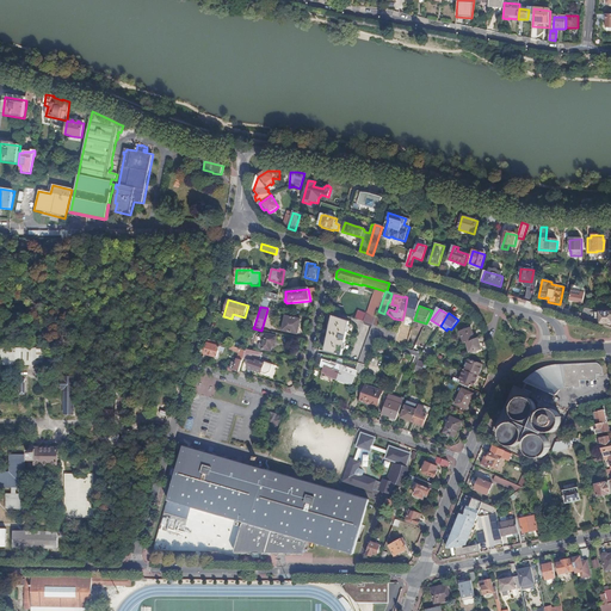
[(600,320),(600,325),(610,325),(610,313),(596,314),(596,320),(600,320)]
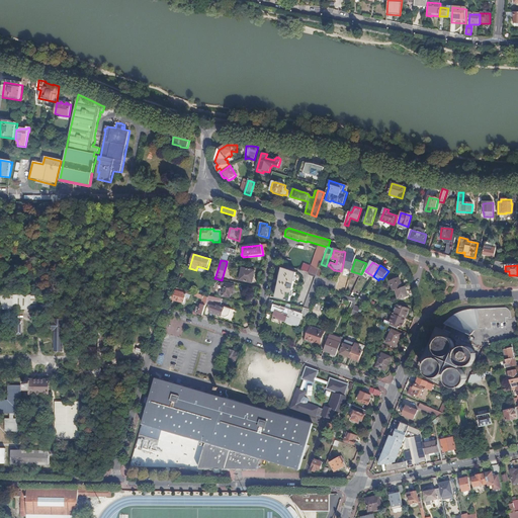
[(296,272),(282,267),(275,298),(289,301),(296,272)]
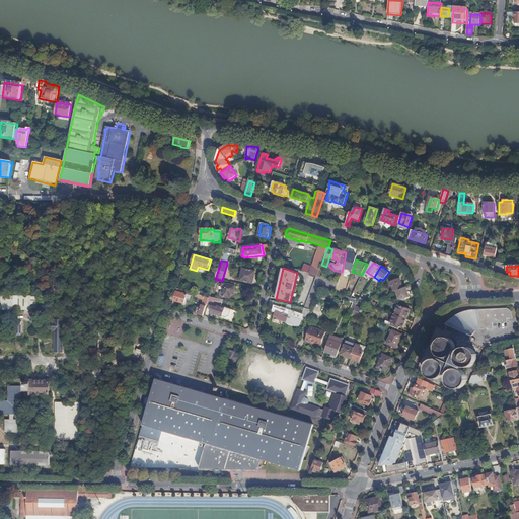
[(317,277),(319,271),(311,268),(309,274),(316,277),(317,277)]
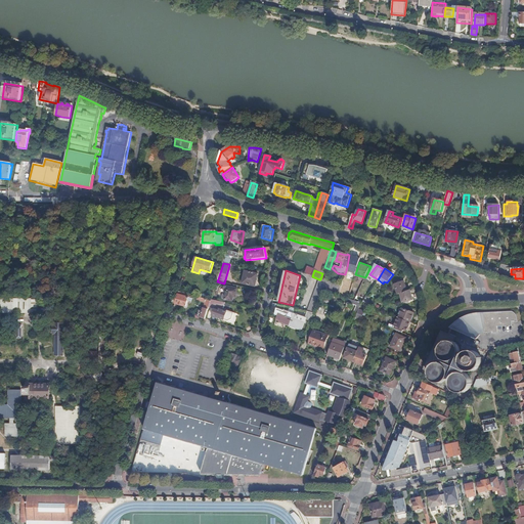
[(255,282),(256,282),(258,274),(245,271),(243,284),(254,287),(255,282)]
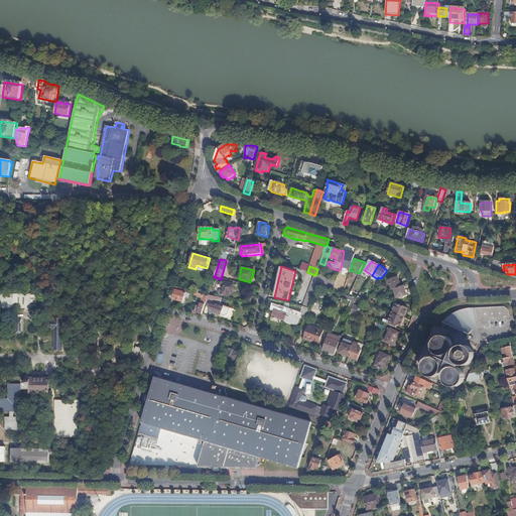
[(319,276),(315,275),(314,275),(302,307),(309,308),(317,286),(334,291),(337,282),(319,276)]
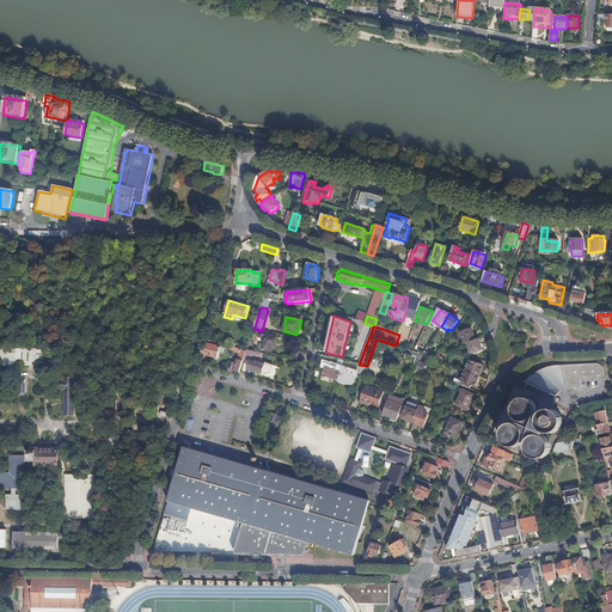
[(403,328),(401,328),(399,335),(398,340),(402,341),(402,338),(408,341),(407,342),(409,343),(412,330),(409,329),(407,329),(403,328)]
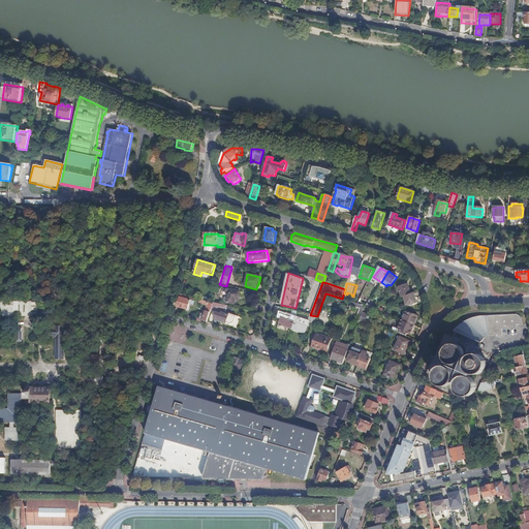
[(404,297),(411,293),(408,284),(399,288),(402,298),(404,297)]
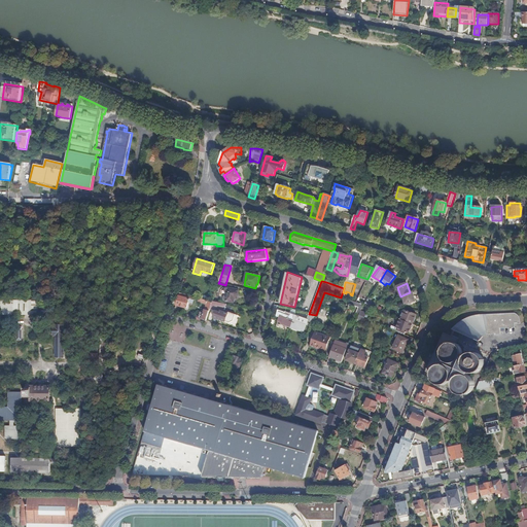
[(234,304),(235,300),(236,296),(238,297),(239,290),(229,288),(229,289),(225,288),(223,288),(221,290),(221,291),(219,296),(221,296),(220,299),(223,300),(224,302),(234,304)]
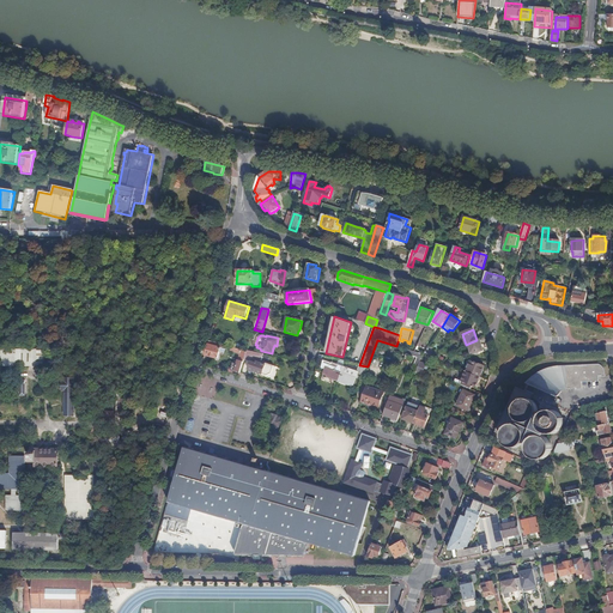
[(484,351),(480,340),(477,340),(468,344),(472,354),(484,351)]
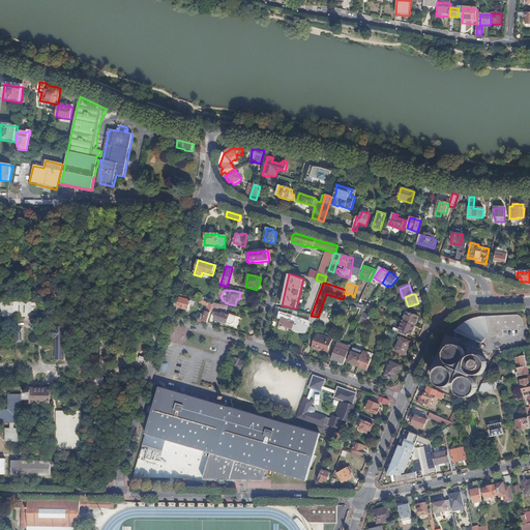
[(186,297),(181,295),(177,307),(188,311),(190,305),(195,306),(196,302),(192,301),(192,300),(187,299),(187,300),(185,299),(186,297)]
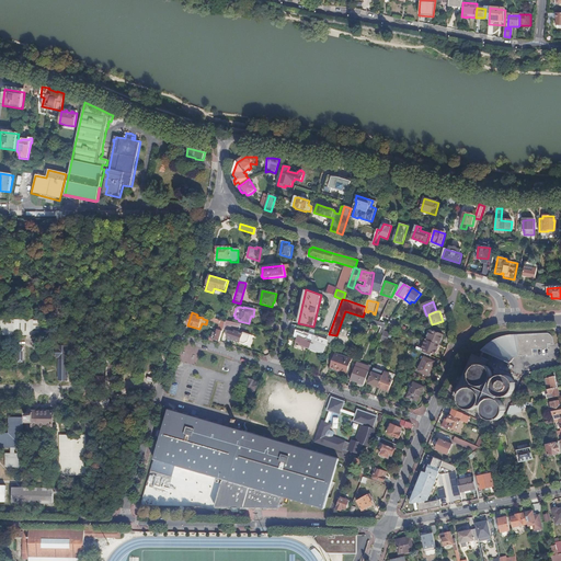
[(224,330),(226,322),(213,319),(212,322),(220,324),(217,334),(214,333),(212,338),(209,338),(208,339),(220,342),(224,330)]
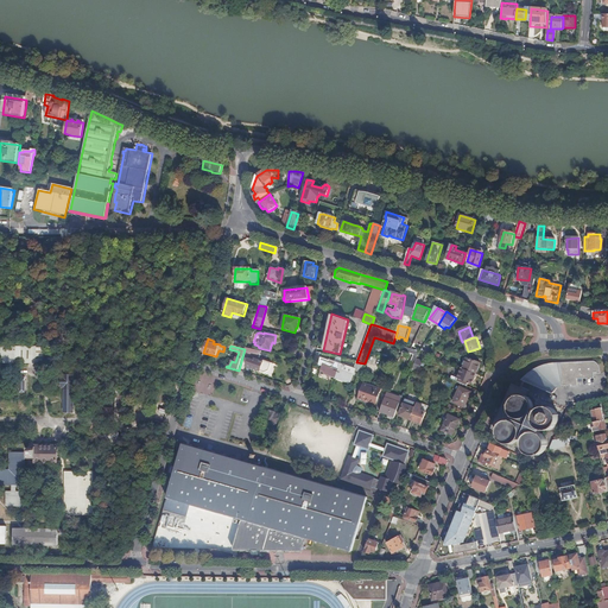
[(37,348),(0,347),(0,363),(37,365),(37,348)]
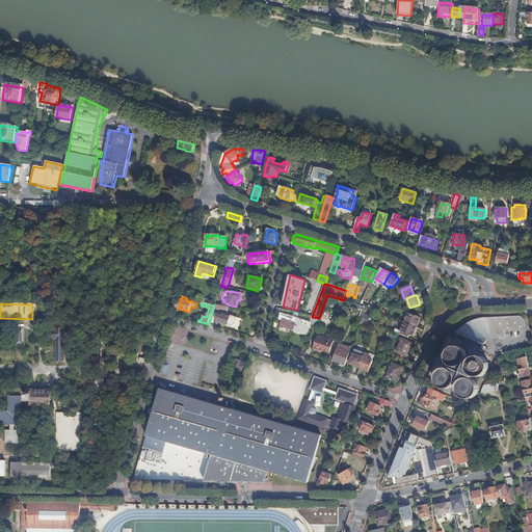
[(360,306),(354,303),(353,303),(351,308),(362,311),(365,312),(366,308),(360,306)]
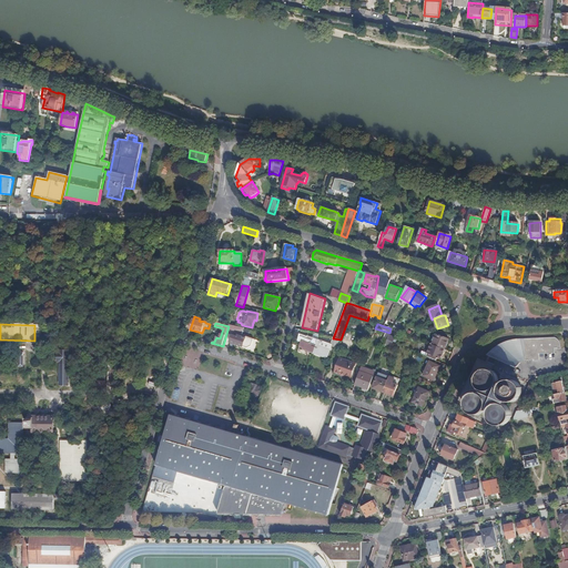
[(244,328),(230,325),(229,326),(226,334),(233,336),(231,343),(239,345),(239,344),(244,345),(243,347),(247,348),(252,347),(254,340),(246,337),(246,336),(245,336),(244,338),(241,337),(242,335),(244,328)]
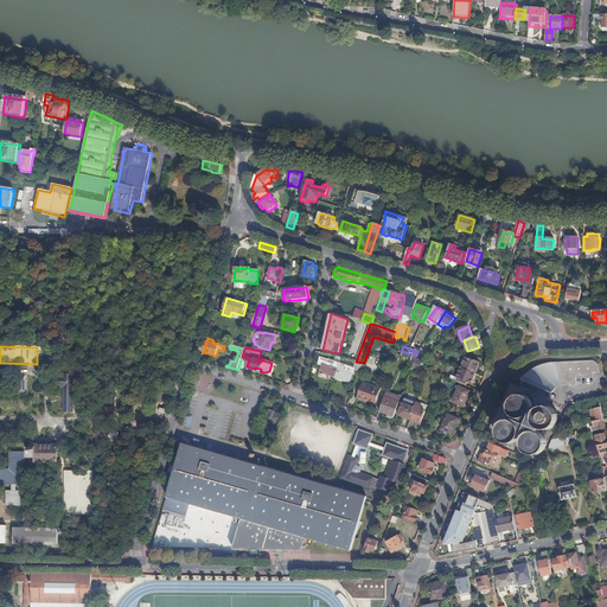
[(331,356),(321,353),(320,360),(325,360),(323,366),(321,371),(325,374),(325,375),(336,378),(340,364),(330,360),(331,356)]
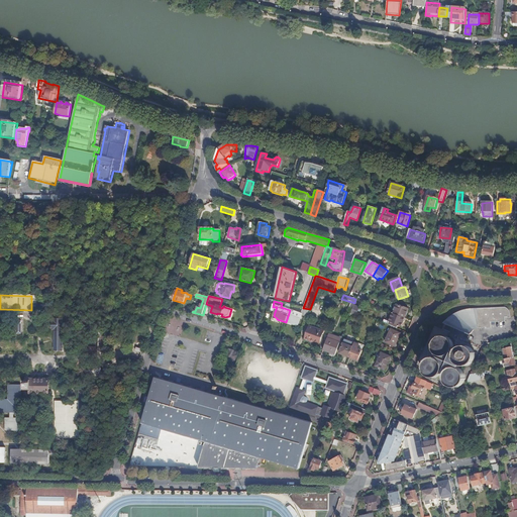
[(397,305),(393,314),(405,319),(409,309),(403,307),(400,306),(397,305)]
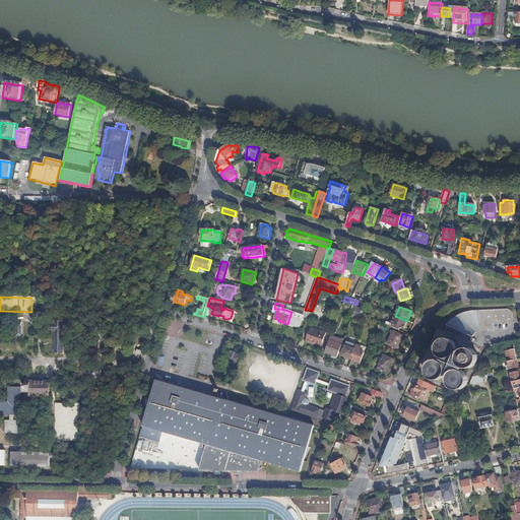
[(291,312),(287,324),(296,327),(297,326),(300,327),(304,318),(309,320),(312,311),(305,310),(303,316),(291,311),(291,312)]
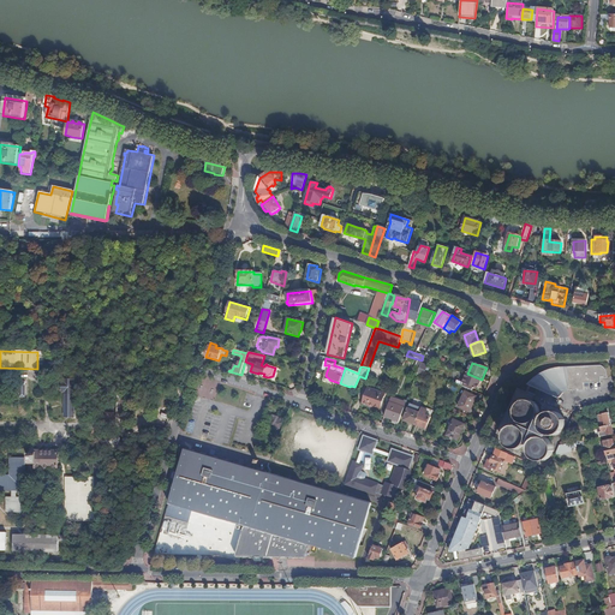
[(604,368),(601,366),(557,368),(551,369),(545,371),(541,374),(535,377),(531,382),(529,386),(559,399),(562,394),(568,392),(575,390),(584,389),(583,384),(601,383),(601,377),(603,377),(603,378),(608,378),(605,370),(604,368)]
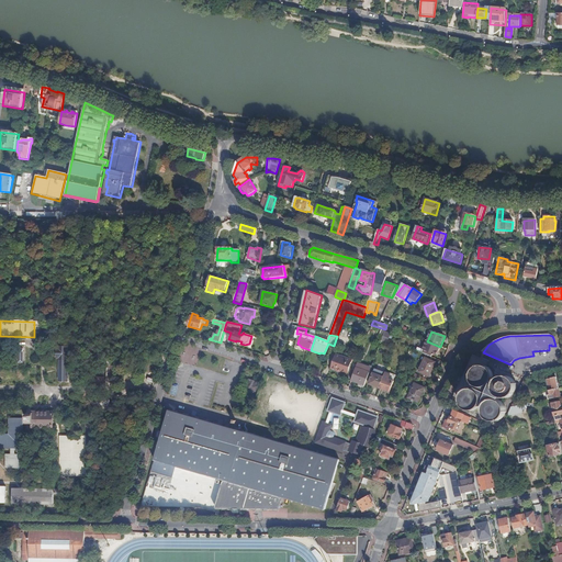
[(427,341),(426,340),(423,349),(418,348),(417,351),(431,358),(434,355),(437,356),(440,347),(427,341)]
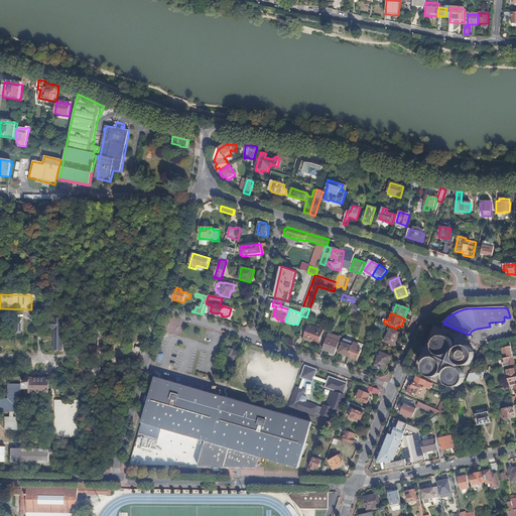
[(179,336),(182,328),(180,327),(182,321),(170,317),(166,332),(179,336)]
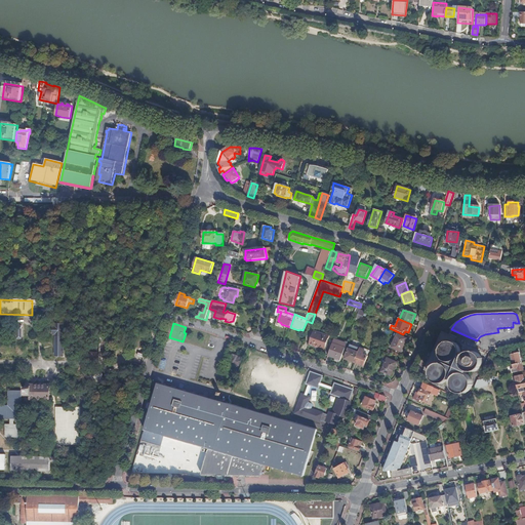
[(65,325),(56,325),(56,327),(53,327),(53,335),(56,335),(56,341),(55,357),(64,357),(64,341),(65,325)]
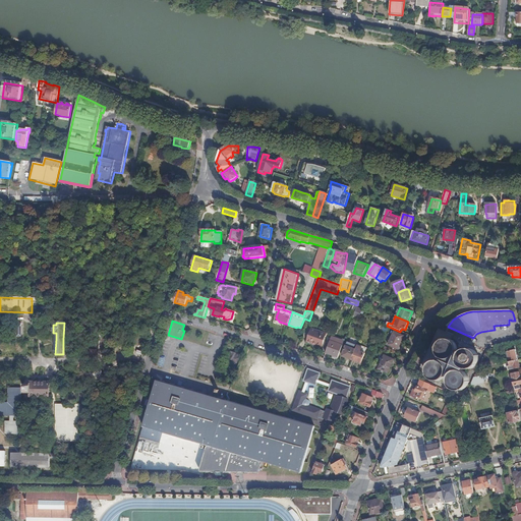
[(312,345),(313,343),(322,346),(322,347),(322,348),(327,334),(312,329),(307,343),(311,344),(312,345)]
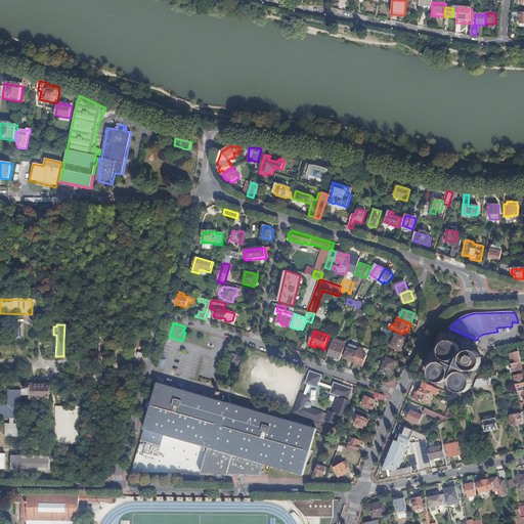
[(459,393),(464,393),(469,390),(471,384),(470,378),(466,374),(467,370),(472,372),(477,370),(480,365),(481,359),(479,355),(476,353),(472,351),(468,352),(465,353),(462,357),(459,355),(460,352),(459,348),(456,345),(454,343),(456,338),(441,332),(421,376),(424,377),(430,377),(432,380),(437,383),(442,383),(446,381),(448,377),(451,378),(451,381),(451,384),(452,388),(454,390),(459,393)]
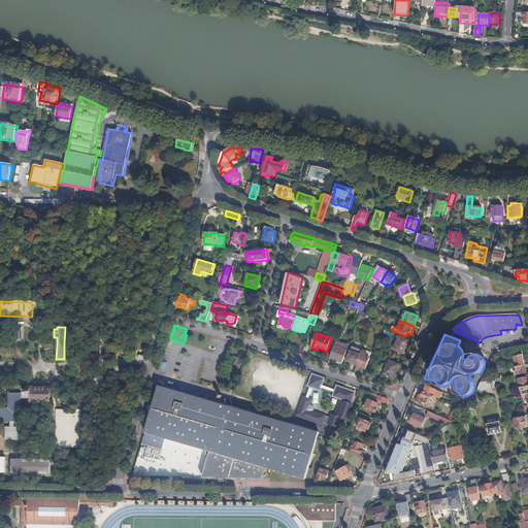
[(409,341),(399,336),(394,350),(404,354),(409,341)]
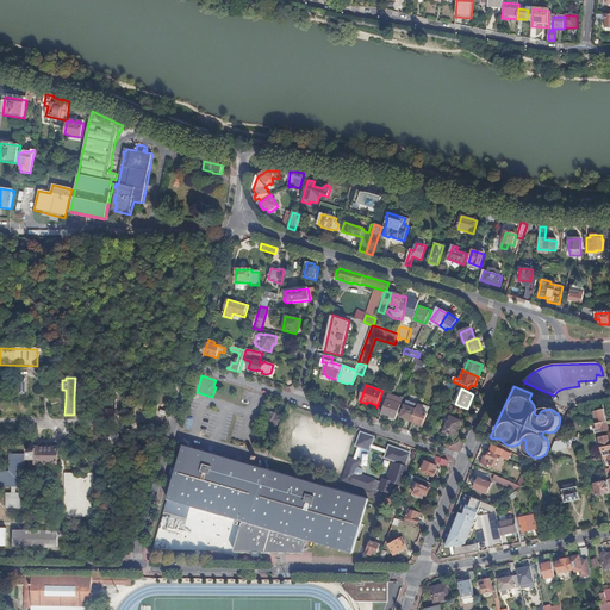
[(126,393),(118,393),(117,417),(125,417),(126,393)]
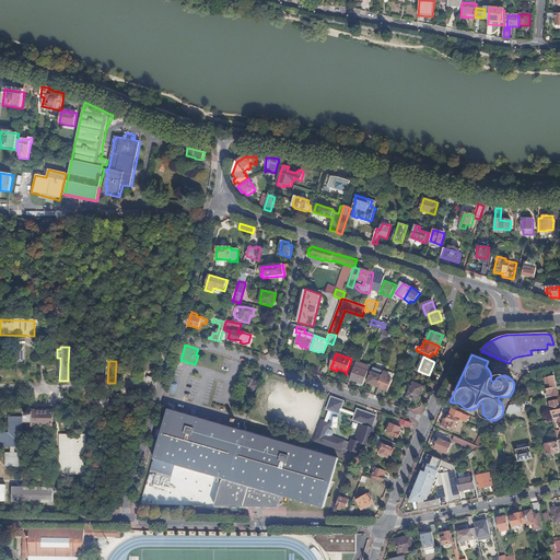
[(354,366),(350,380),(362,384),(361,385),(364,386),(371,368),(361,364),(359,369),(354,366)]
